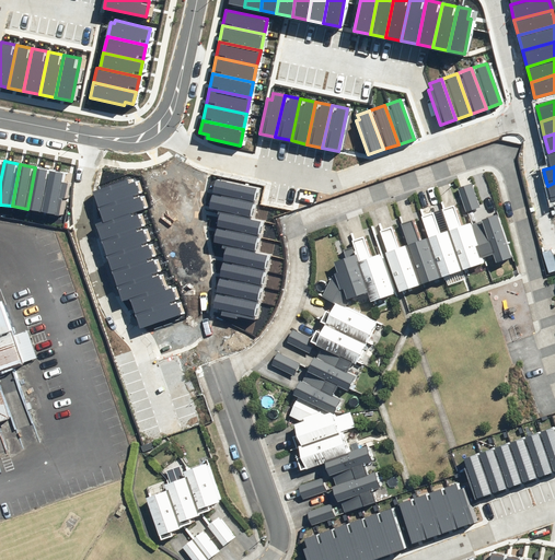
[(27,209),(43,212),(51,171),(35,167),(27,209)]
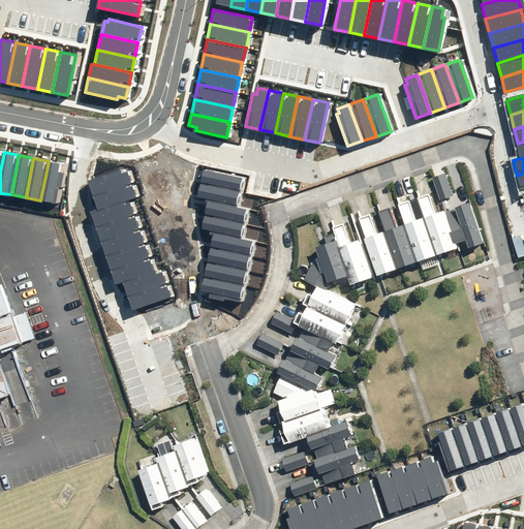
[(40,200),(56,204),(63,163),(49,161),(40,200)]
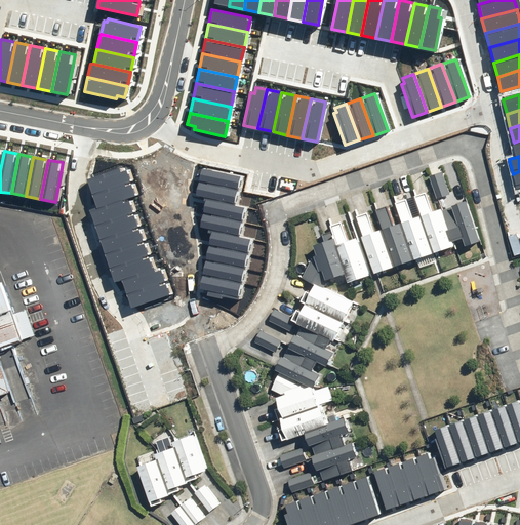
[(87,179),(92,195),(130,182),(124,166),(87,179)]
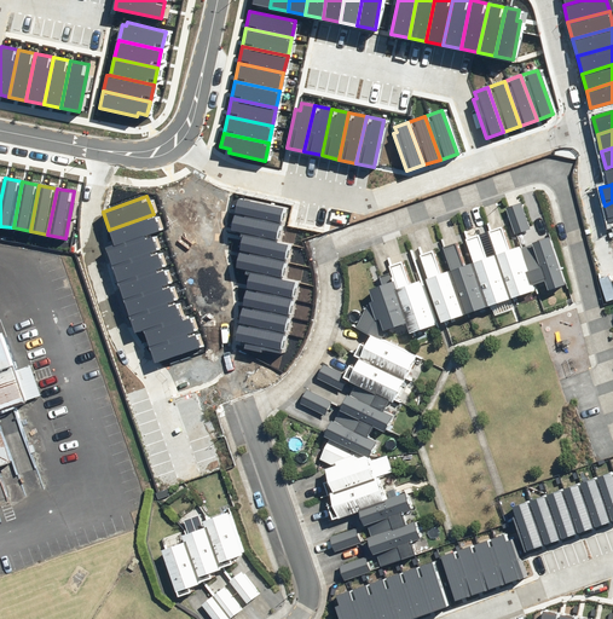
[(236,198),(232,214),(279,225),(283,209),(236,198)]
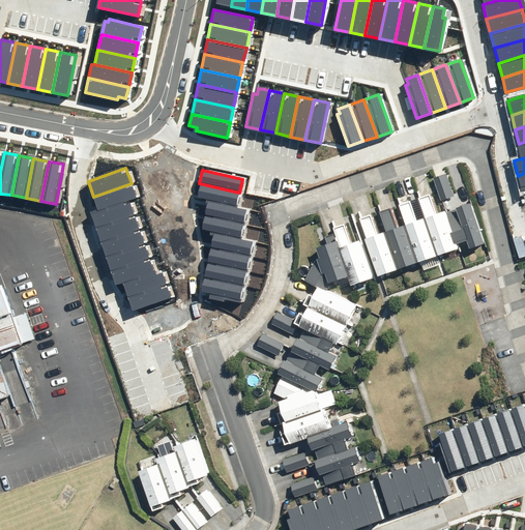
[(440,174),(429,178),(438,203),(449,199),(440,174)]
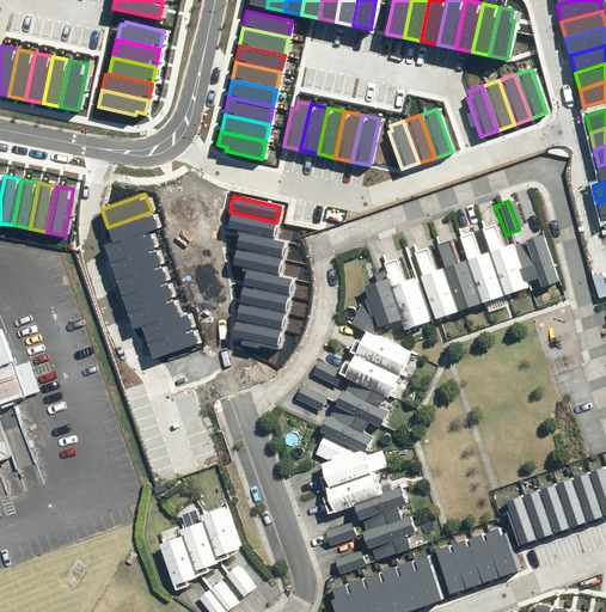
[(108,227),(114,244),(150,231),(158,228),(152,212),(108,227)]
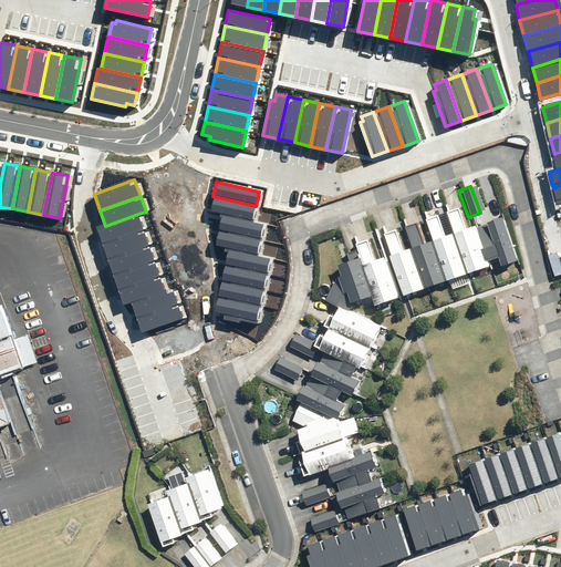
[(209,208),(219,210),(252,218),(256,206),(213,196),(209,208)]
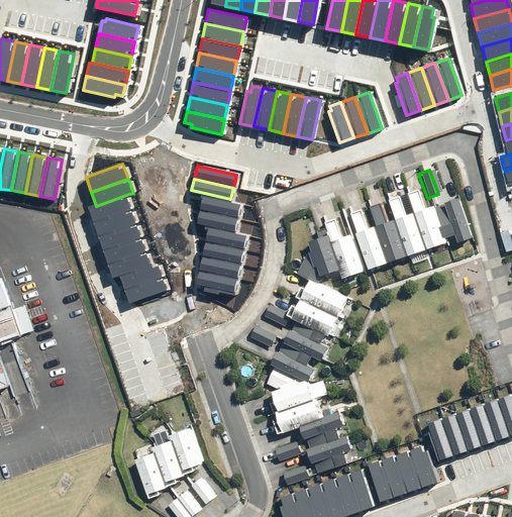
[(423,251),(442,245),(441,240),(429,206),(424,208),(418,189),(403,194),(410,214),(423,251)]
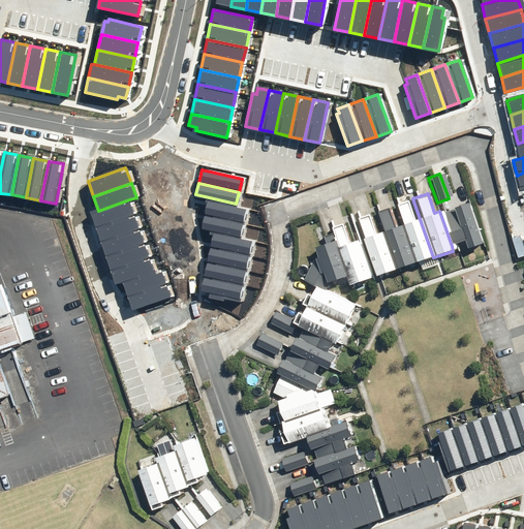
[(205,196),(202,211),(244,220),(247,206),(236,204),(205,196)]
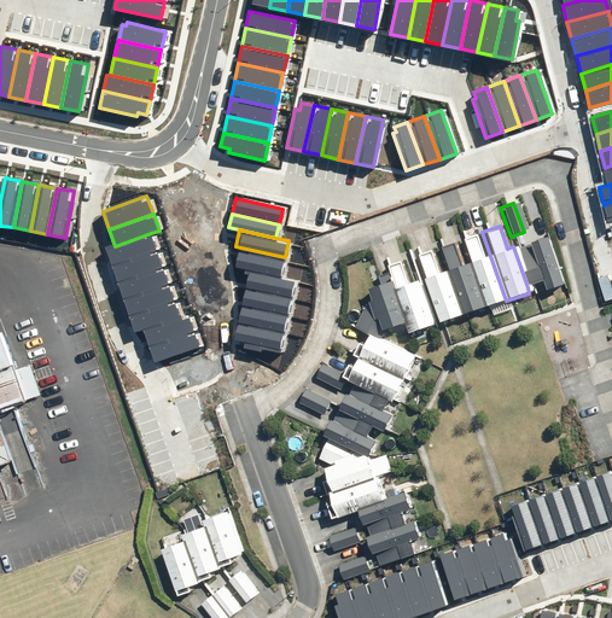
[(115,246),(105,250),(111,267),(157,250),(151,233),(115,246)]
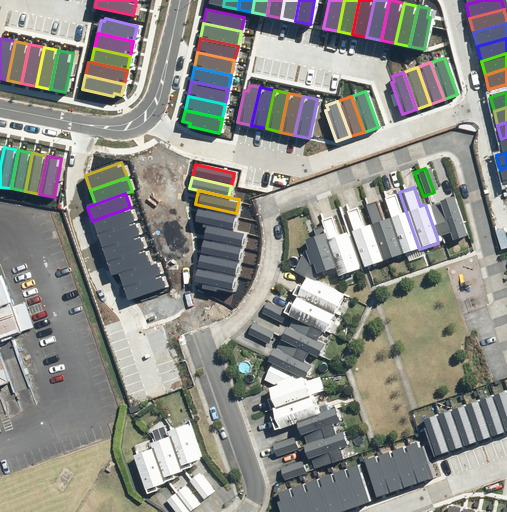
[(433,227),(437,238),(446,235),(449,243),(465,238),(451,196),(425,204),(433,227)]
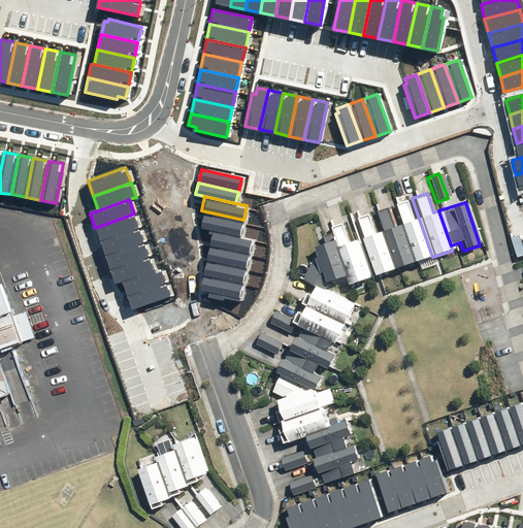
[(413,264),(432,257),(419,219),(412,222),(405,204),(393,207),(399,225),(413,264)]
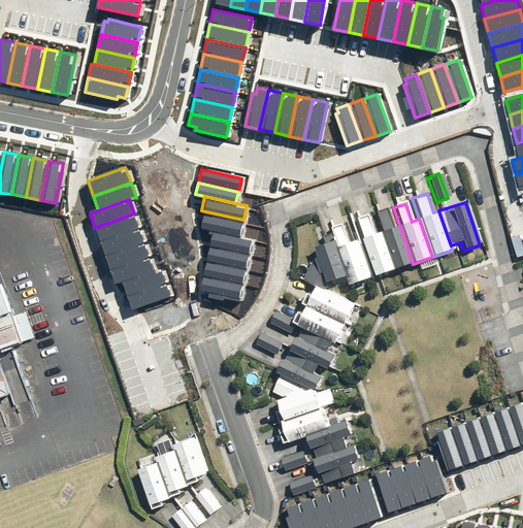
[(394,270),(413,264),(399,225),(392,228),(386,209),(374,213),(381,232),(394,270)]
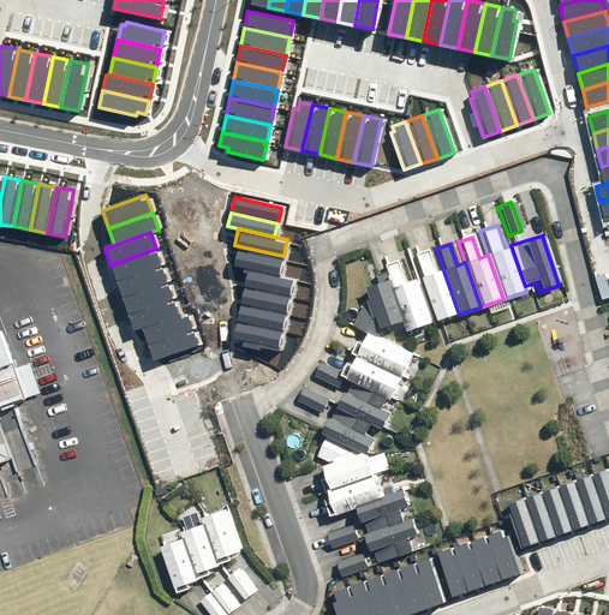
[(230,268),(245,272),(279,279),(284,256),(234,245),(230,268)]
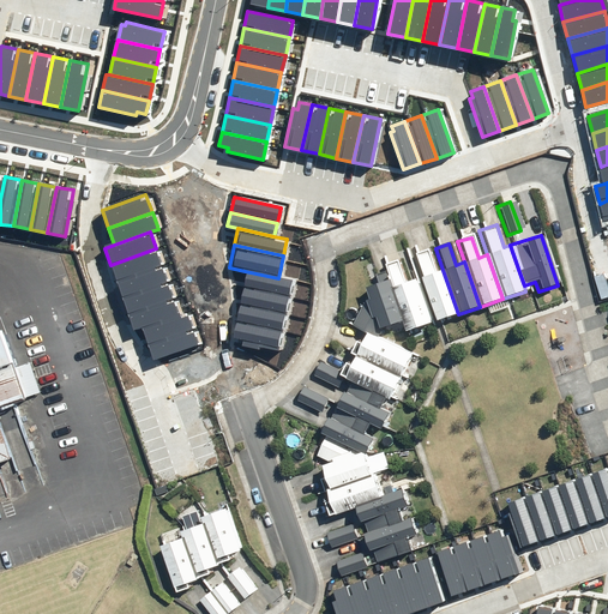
[(156,248),(110,265),(116,281),(162,264),(156,248)]
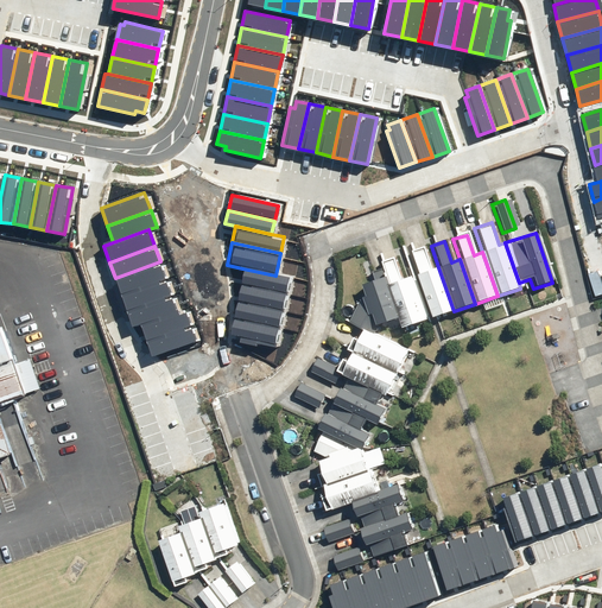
[(428,320),(454,311),(438,267),(426,271),(419,249),(406,254),(414,277),(428,320)]
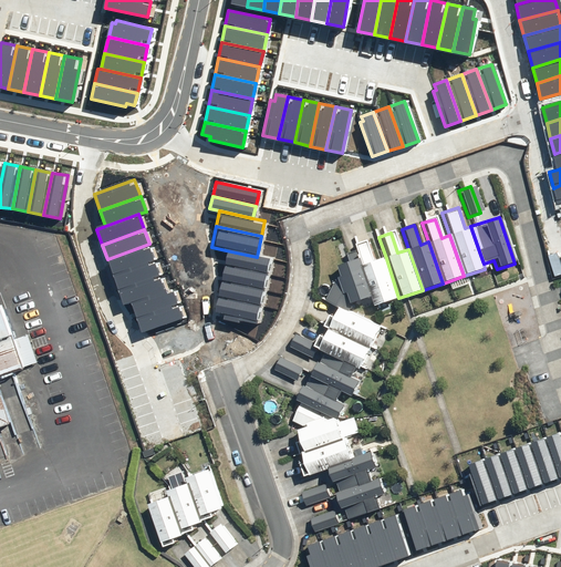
[(352,251),(369,299),(371,307),(398,298),(386,258),(371,264),(363,241),(353,245),(355,251),(352,251)]
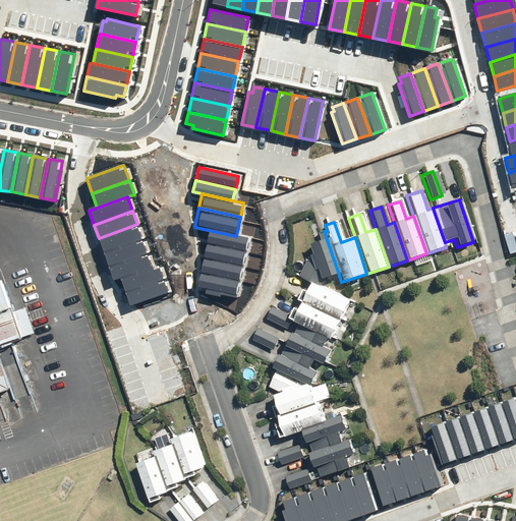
[(137,224),(99,238),(103,252),(142,238),(137,224)]
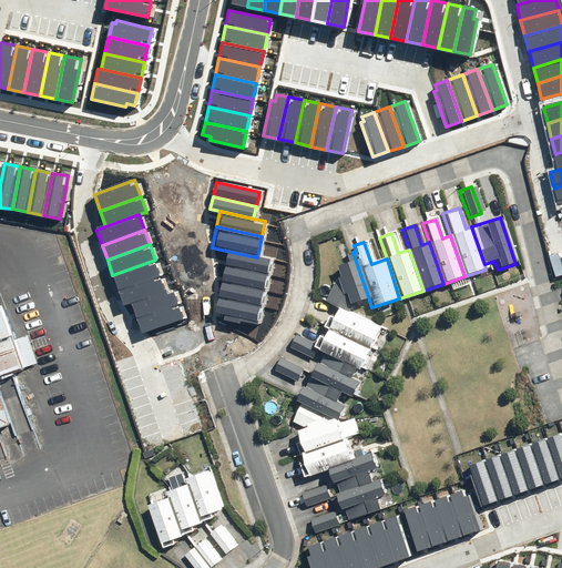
[(226,251),(222,266),(267,276),(271,261),(257,257),(226,251)]
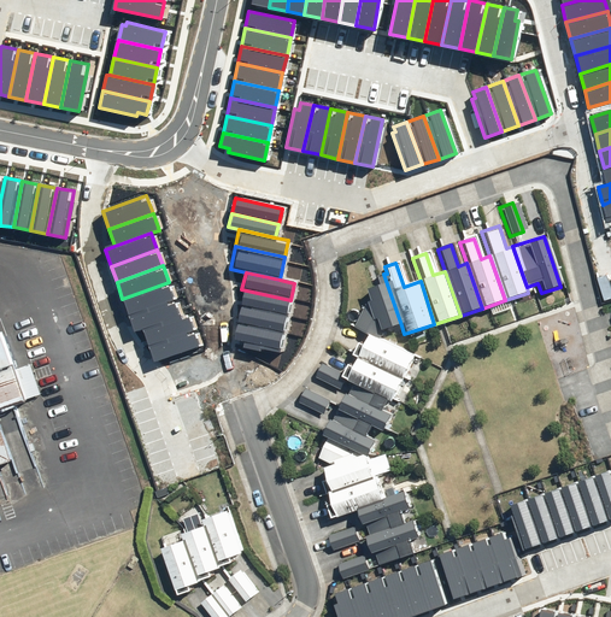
[(401,325),(383,274),(374,277),(377,286),(360,291),(375,334),(401,325)]
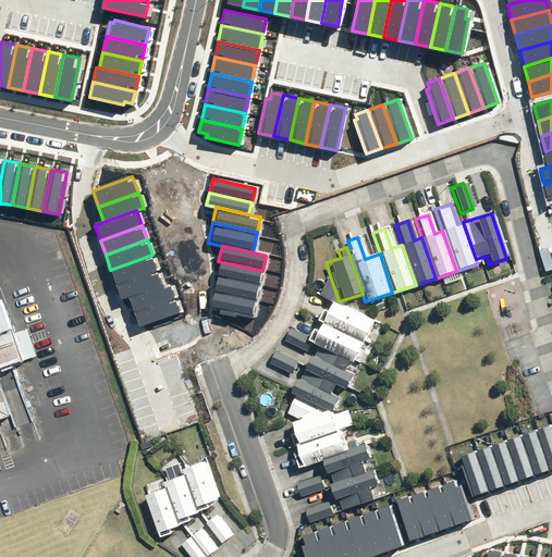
[(152,255),(110,270),(115,284),(158,269),(152,255)]
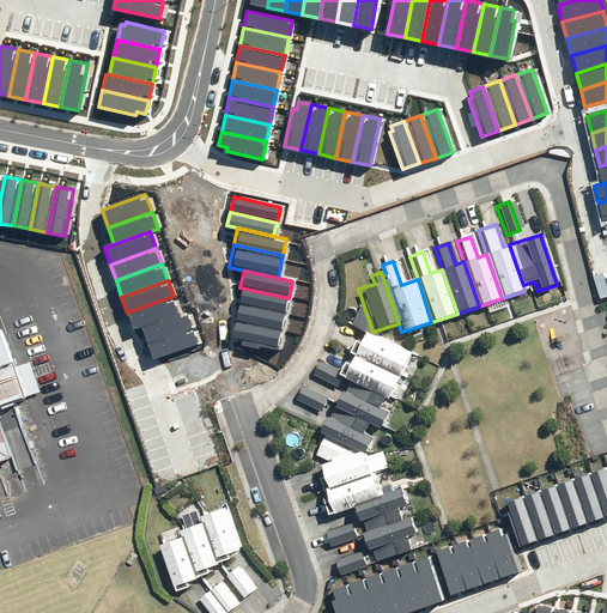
[(240,287),(236,304),(285,315),(289,298),(240,287)]
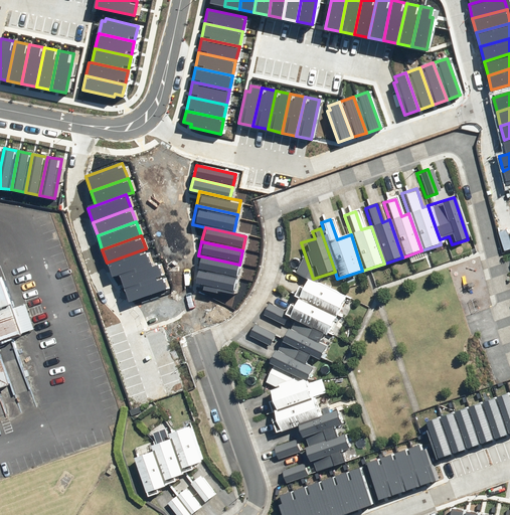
[(146,248),(107,263),(112,277),(120,274),(151,263),(146,248)]
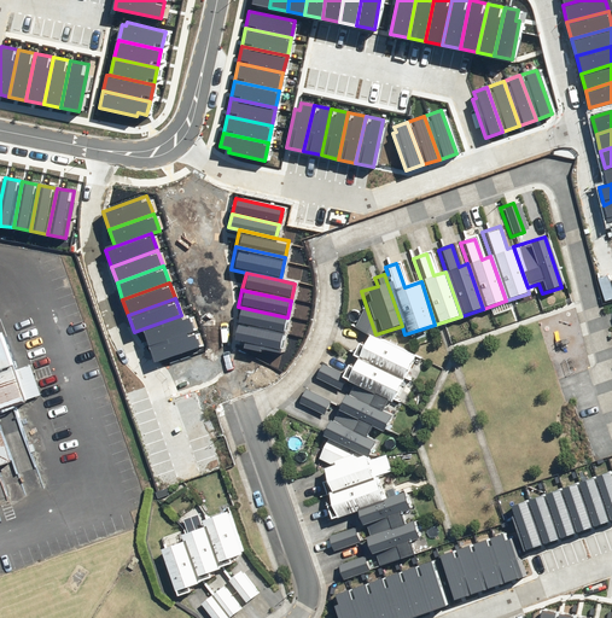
[(238,307),(234,322),(284,334),(287,318),(238,307)]
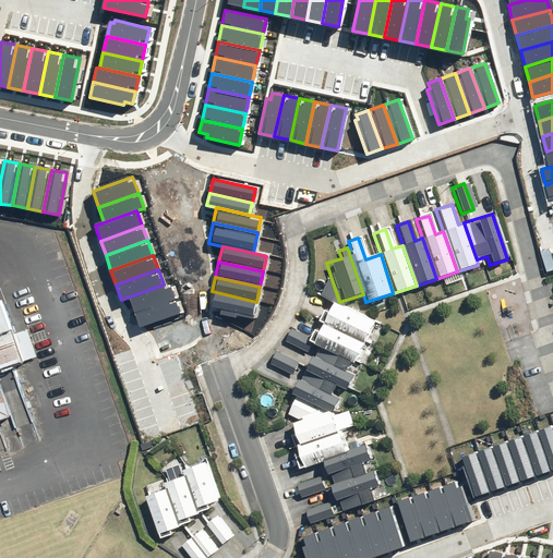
[(164,284),(130,296),(135,312),(176,298),(169,282),(164,284)]
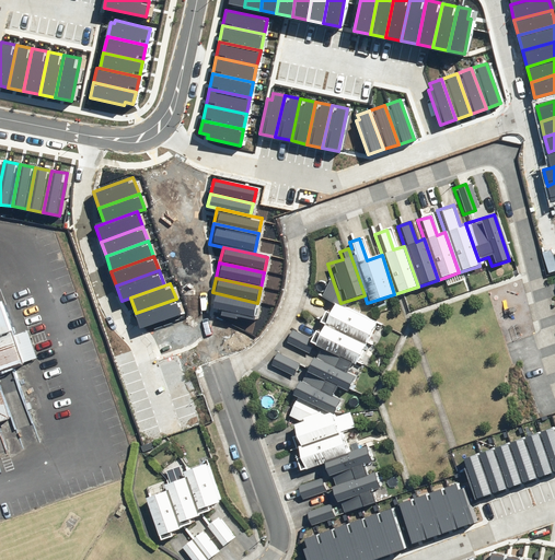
[(212,292),(209,307),(221,311),(220,314),(253,322),(257,303),(212,292)]
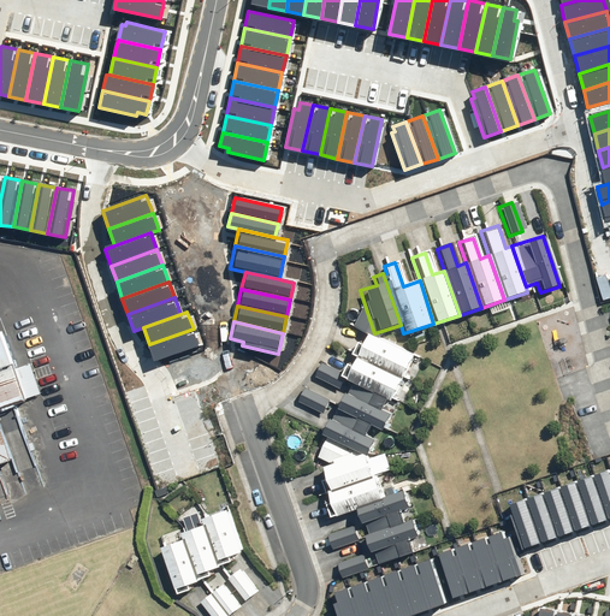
[(194,329),(149,344),(155,361),(199,344),(194,329)]
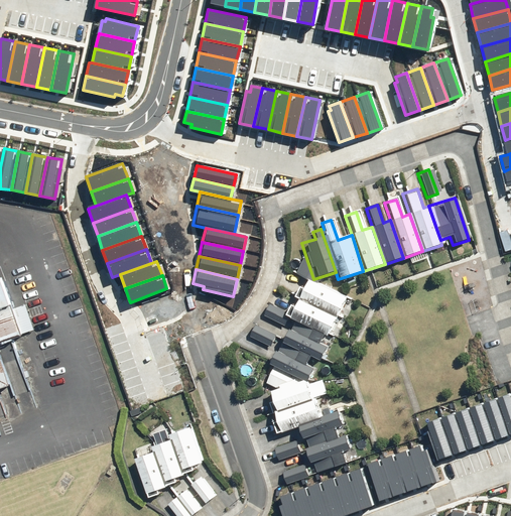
[(0,395),(11,392),(0,360),(0,340),(21,333),(2,276),(0,276),(0,395)]
